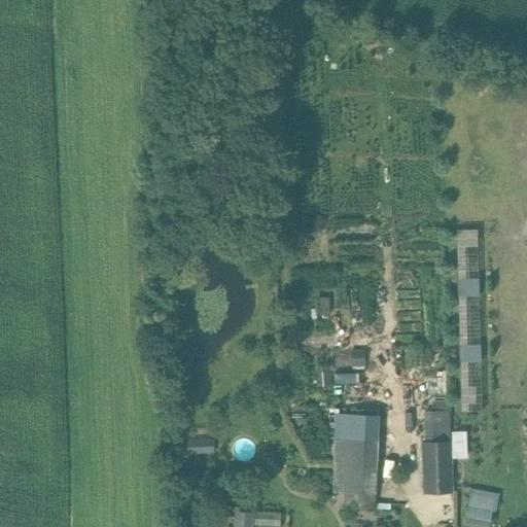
[(479,279),(459,279),(459,295),(480,295),(479,279)]
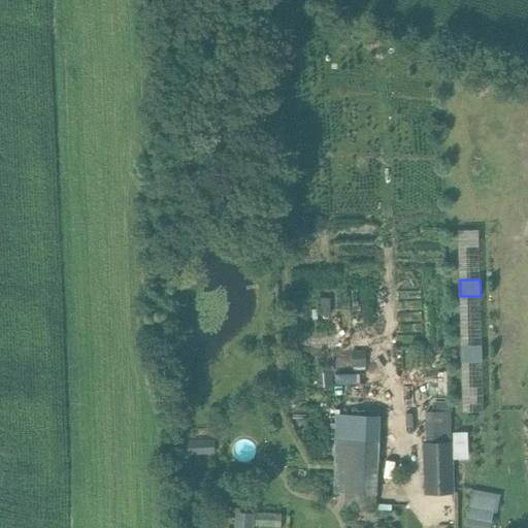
[(482,344),(461,345),(461,362),(482,361),(482,344)]
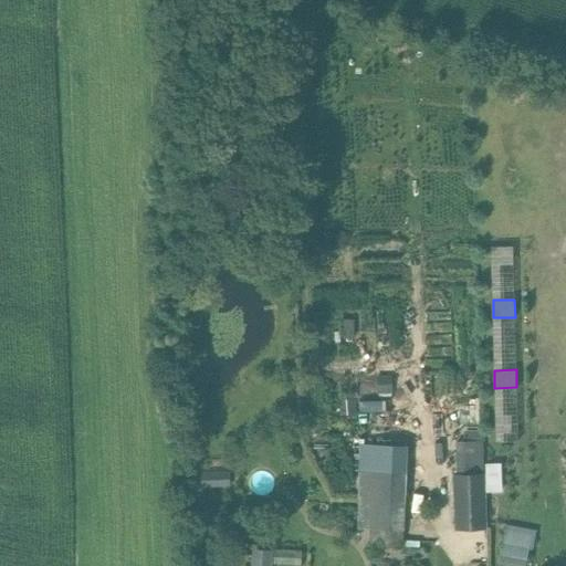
[(454,531),(486,531),(485,480),(484,469),(483,441),(481,441),(481,431),(464,431),(464,441),(456,441),(457,475),(454,475),(454,531)]
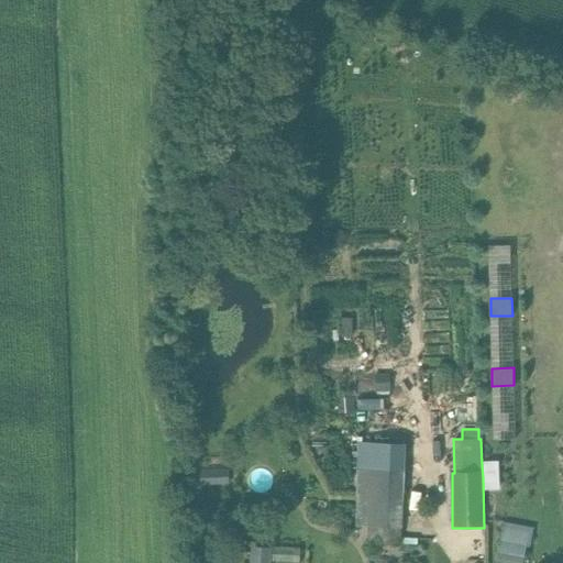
[(360,442),(355,526),(367,526),(366,543),(399,544),(405,444),(360,442)]
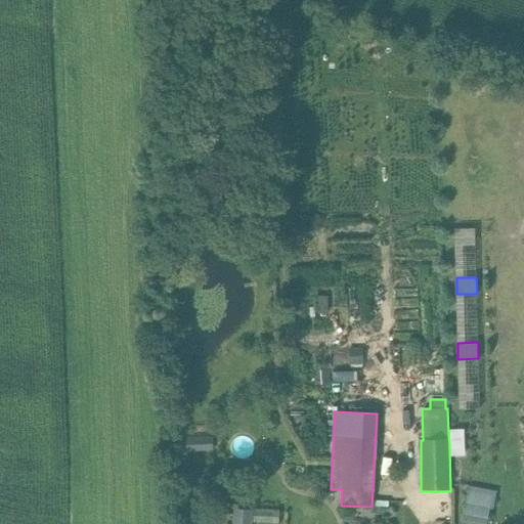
[(471,484),(465,523),(468,523),(492,523),(498,488),(471,484)]
